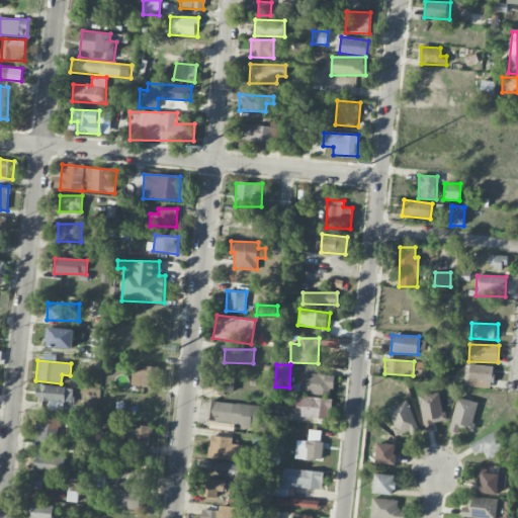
[(493,365),(469,364),(468,386),(492,387),(493,365)]
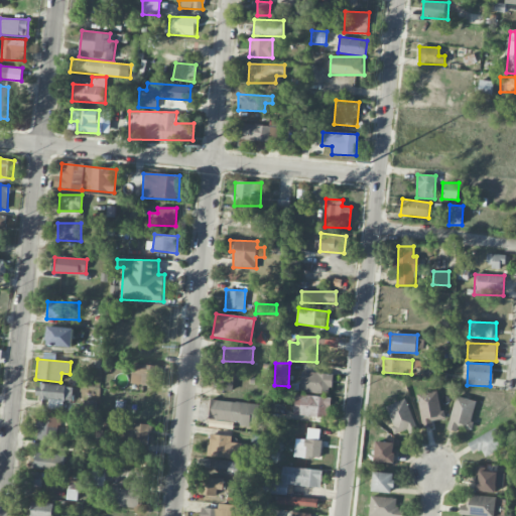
[(131,385),(161,386),(162,366),(132,364),(131,385)]
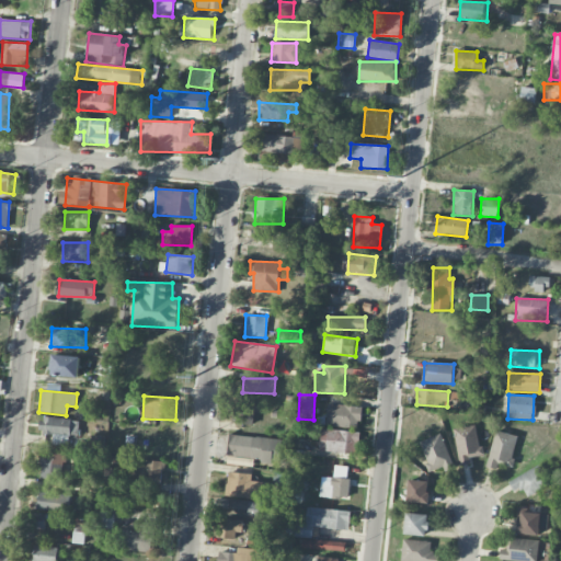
[(255,405),(237,403),(235,422),(253,423),(255,405)]
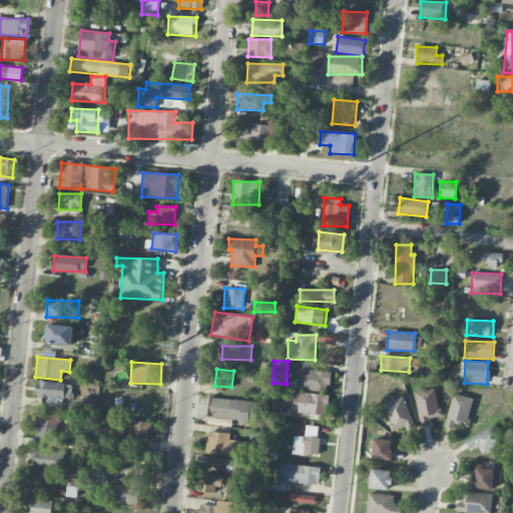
[(330,371),(300,370),(299,390),(329,392),(330,371)]
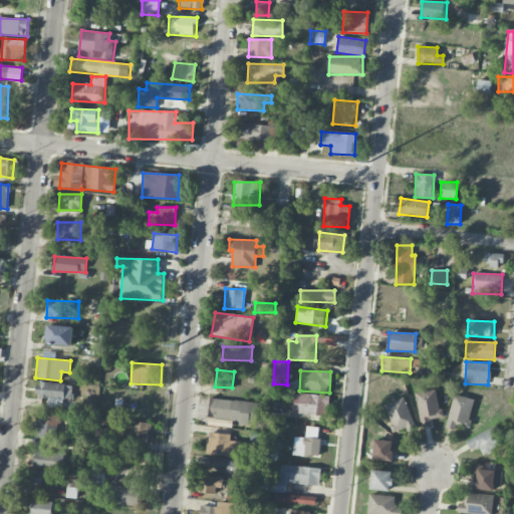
[(47,408),(62,408),(62,399),(71,400),(72,384),(38,382),(37,398),(48,399),(47,408)]
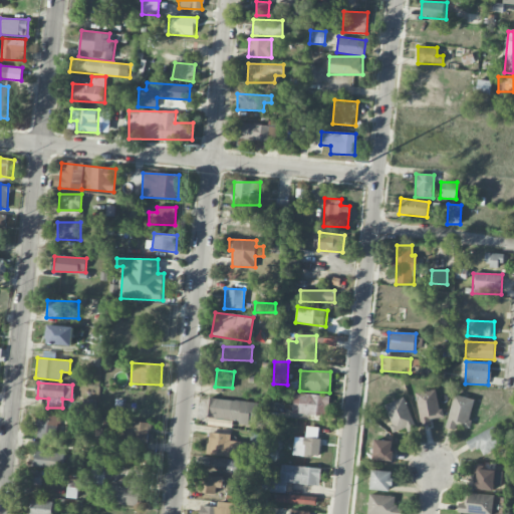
[(431,420),(441,419),(438,390),(417,392),(421,427),(431,426),(431,420)]
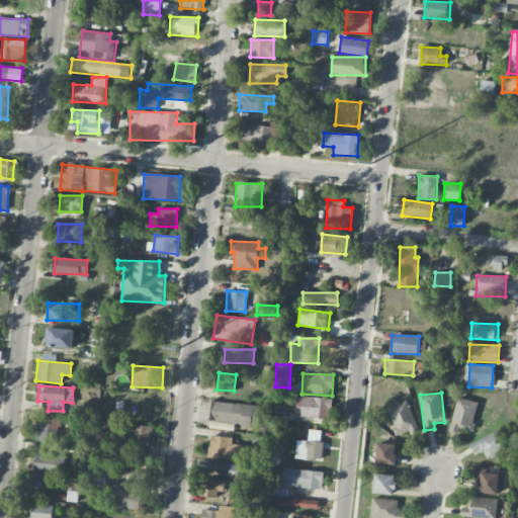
[(296,396),(294,416),(330,421),(332,400),(296,396)]
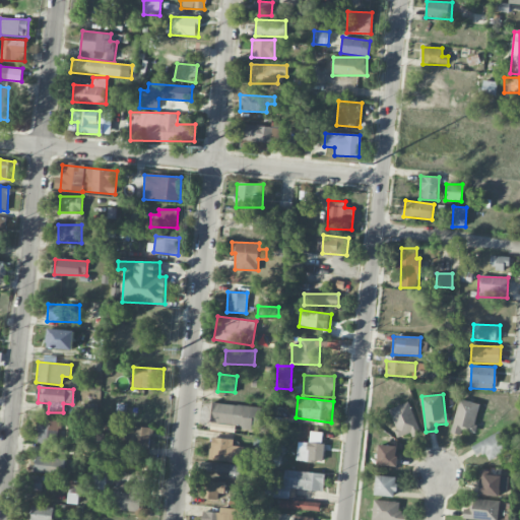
[(479,403),(458,399),(452,433),(460,435),(461,426),(474,428),(479,403)]
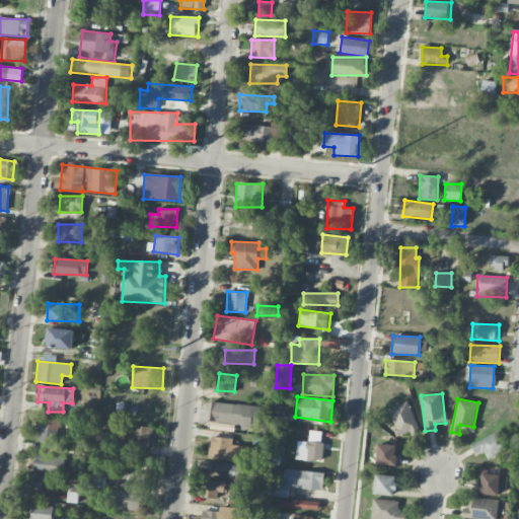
[(420,430),(406,400),(387,410),(400,438),(420,430)]
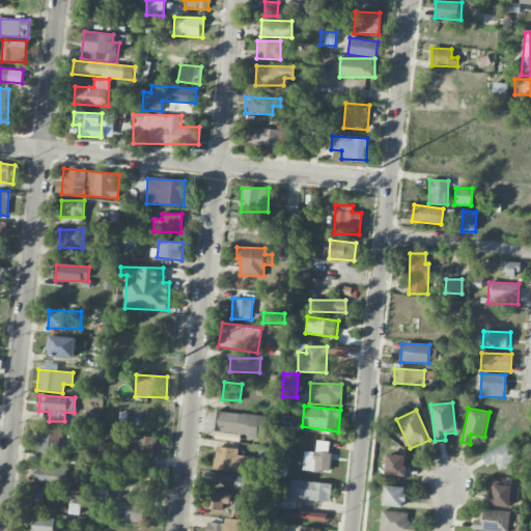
[(264,436),(267,415),(215,412),(214,434),(264,436)]
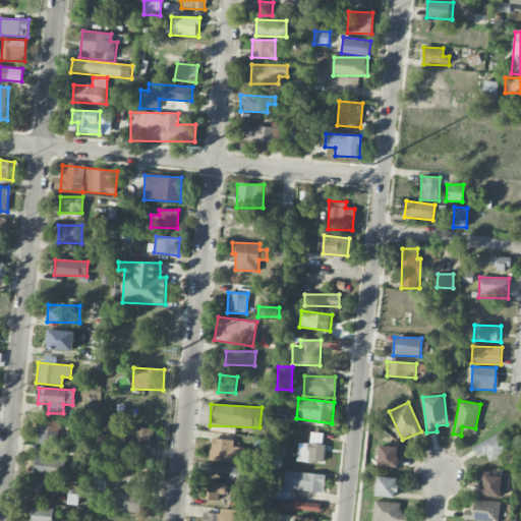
[(38,445),(59,446),(60,421),(39,420),(38,445)]
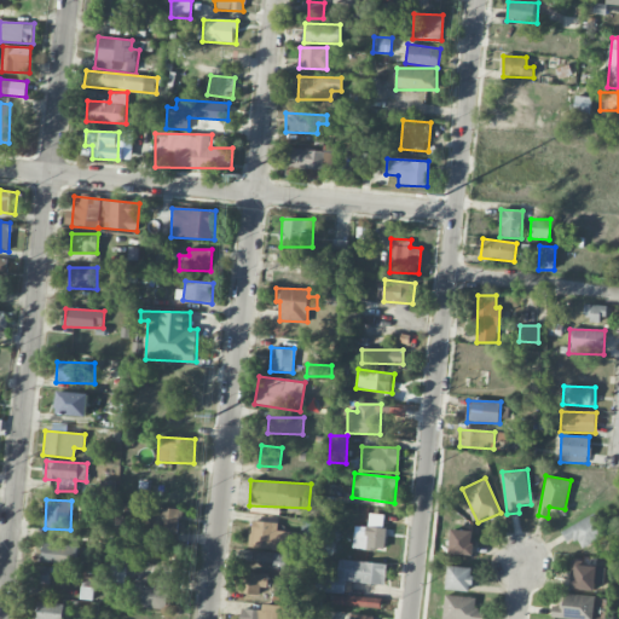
[(178,533),(179,509),(151,508),(151,532),(178,533)]
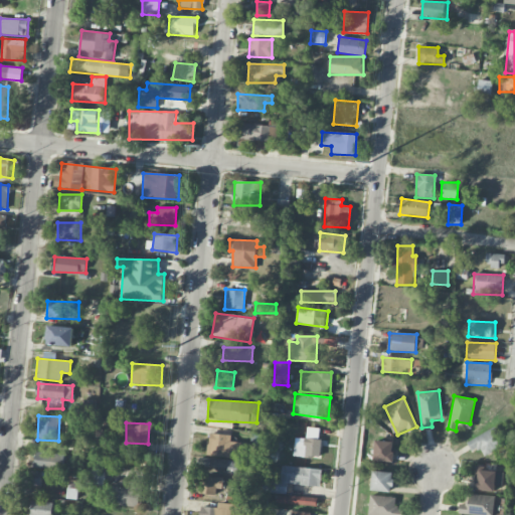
[(507,444),(498,425),(467,442),(473,453),(480,449),(484,456),(507,444)]
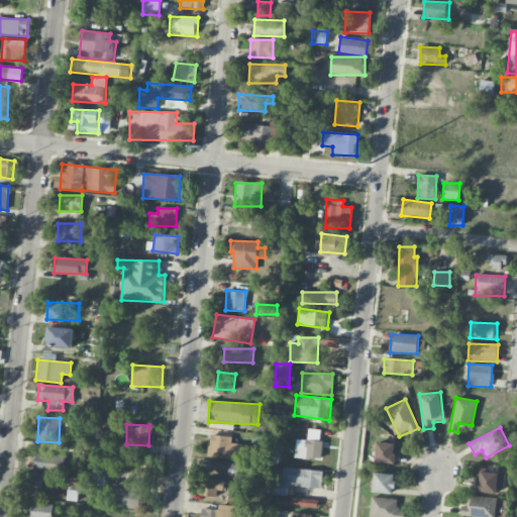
[(95,447),(109,447),(109,432),(95,431),(95,447)]
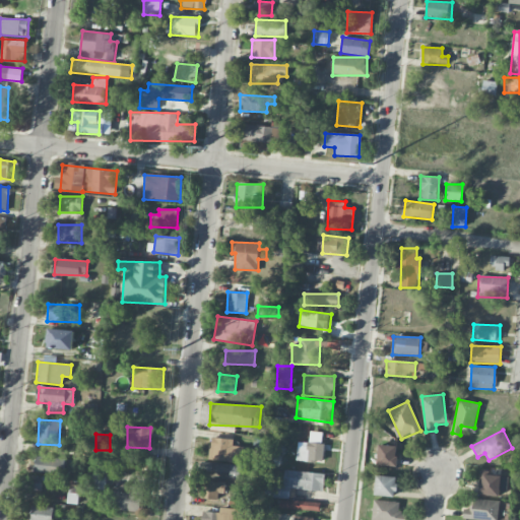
[(233,446),(234,439),(210,438),(209,461),(243,462),(244,447),(233,446)]
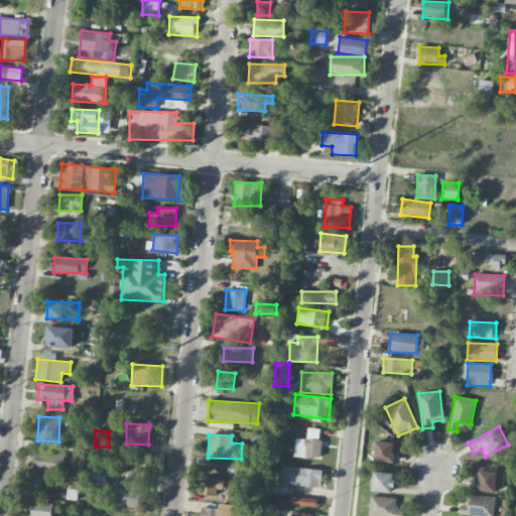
[(320,460),(321,441),(294,440),(293,458),(320,460)]
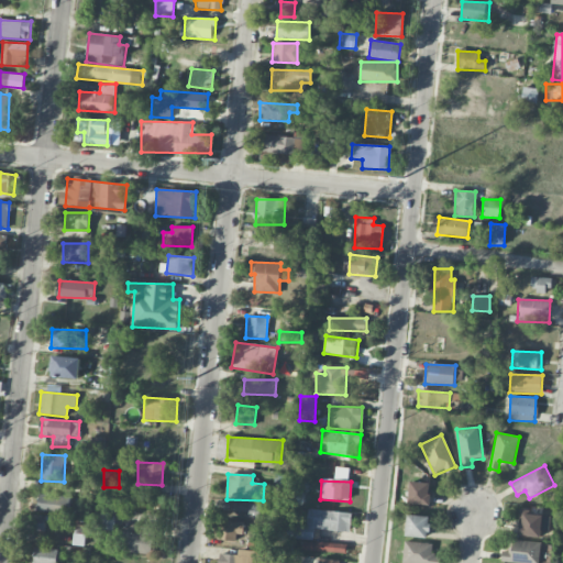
[(431,483),(409,482),(408,505),(430,505),(431,483)]
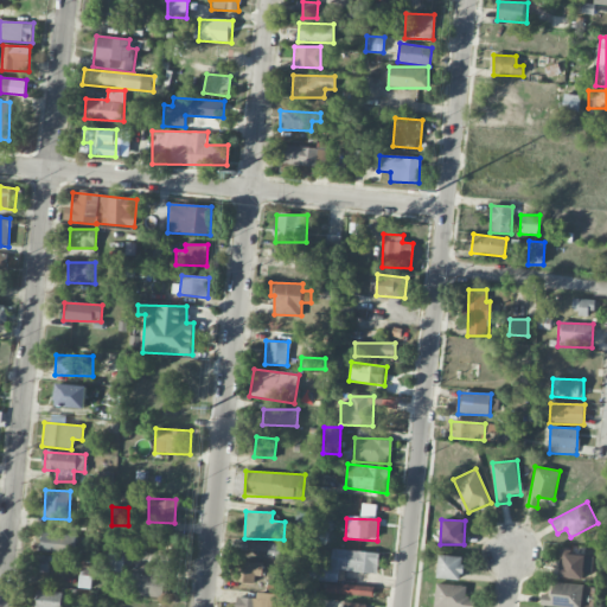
[(75,554),(76,535),(42,532),(40,553),(75,554)]
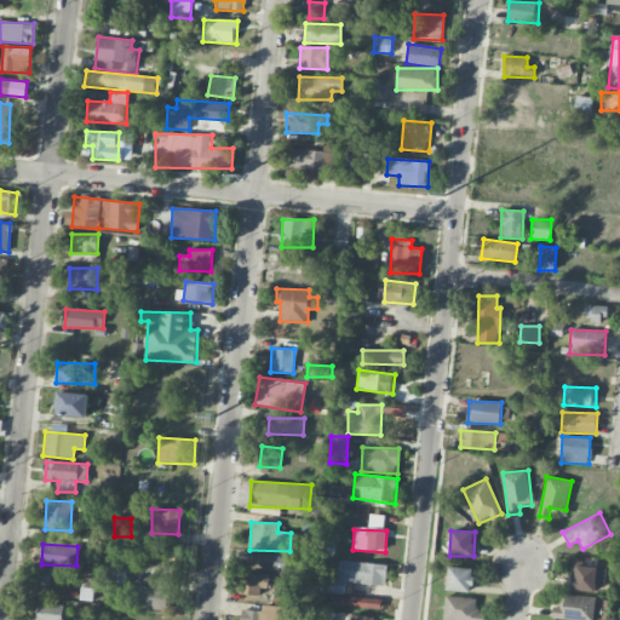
[(281,563),(282,555),(258,554),(257,562),(281,563)]
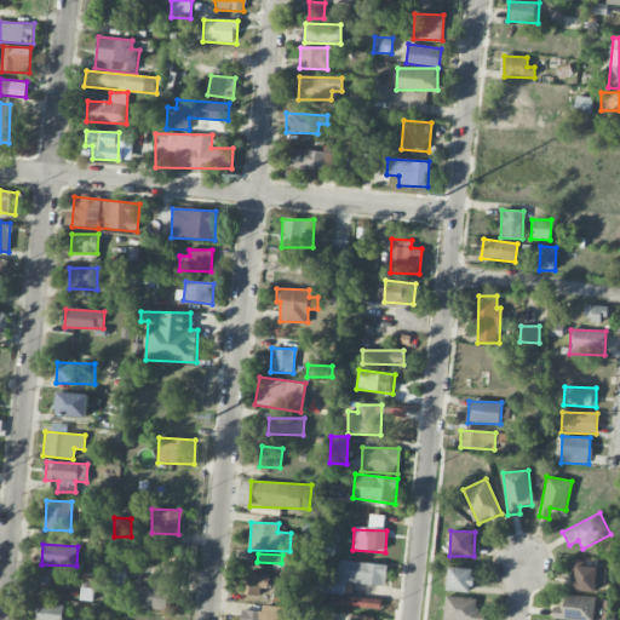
[(109,583),(126,583),(127,561),(110,560),(109,583)]
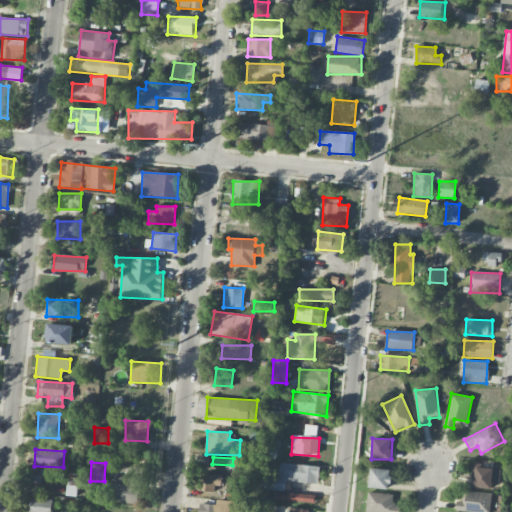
[(500,469),(491,469),(491,463),(473,462),(472,487),(500,488),(500,469)]
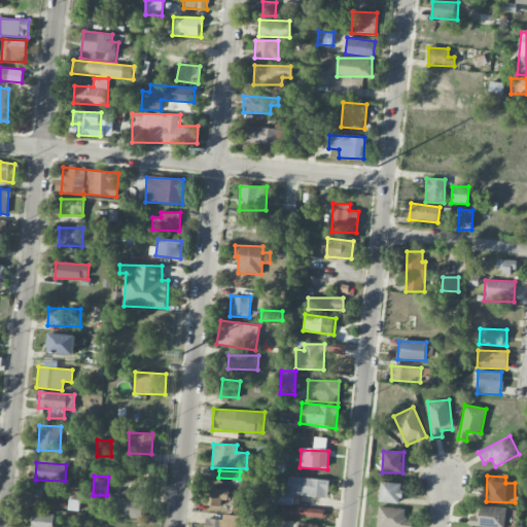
[(329,481),(288,477),(287,492),(270,491),(269,503),(293,505),(294,495),(327,498),(329,481)]
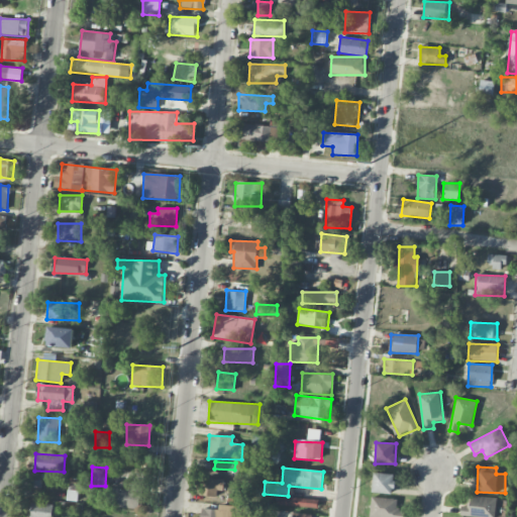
[(23,488),(41,488),(41,474),(24,473),(23,488)]
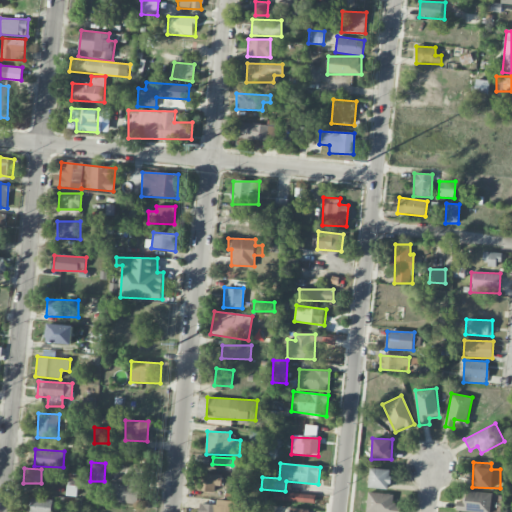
[(391,469),(370,468),(369,488),(390,489),(391,469)]
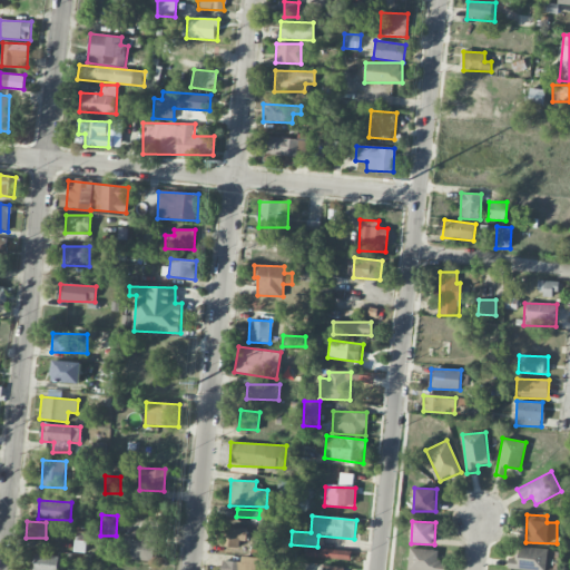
[(238,549),(239,541),(245,541),(247,530),(218,527),(216,546),(238,549)]
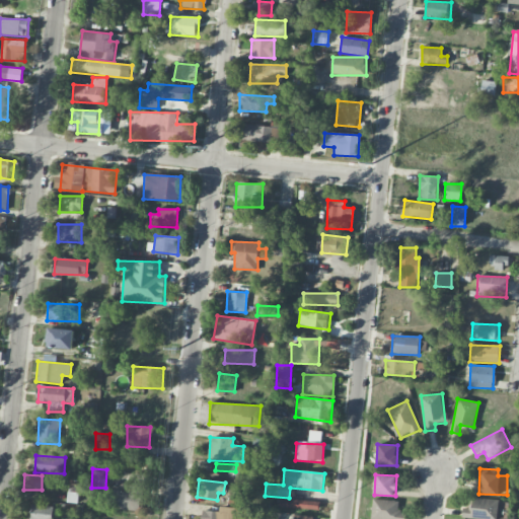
[(141,513),(145,487),(127,484),(126,492),(109,490),(106,508),(141,513)]
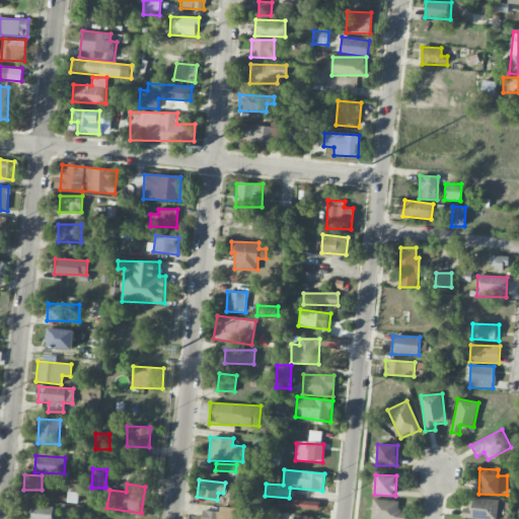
[(462,518),(473,518),(497,518),(499,500),(469,498),(469,508),(462,508),(462,518)]
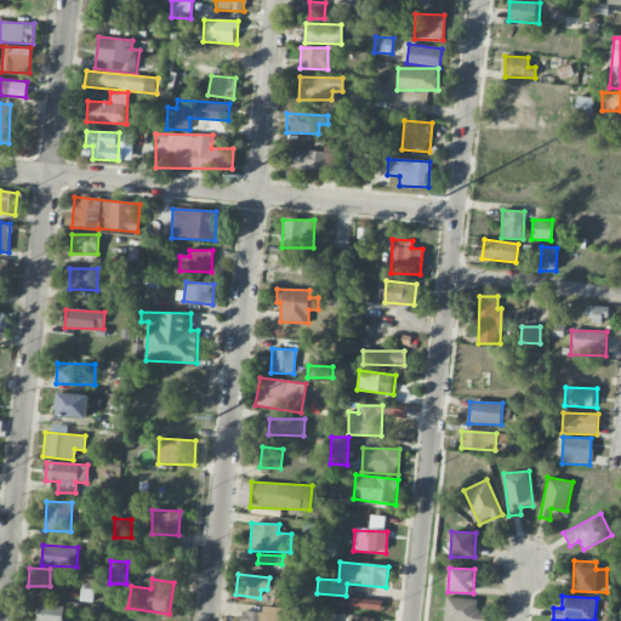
[(443,620),(484,620),(485,613),(476,611),(477,600),(446,597),(443,620)]
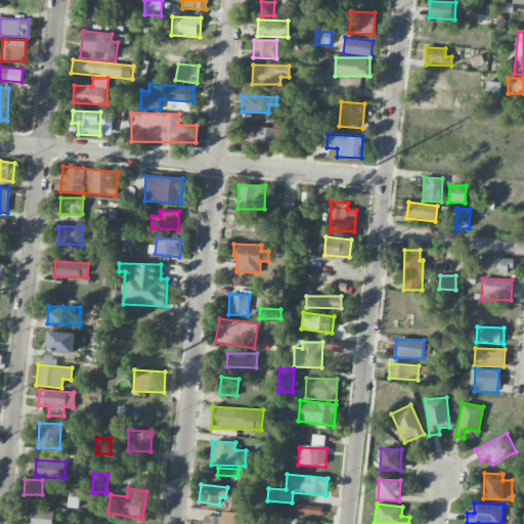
[(292,514),(322,515),(322,506),(292,505),(292,514)]
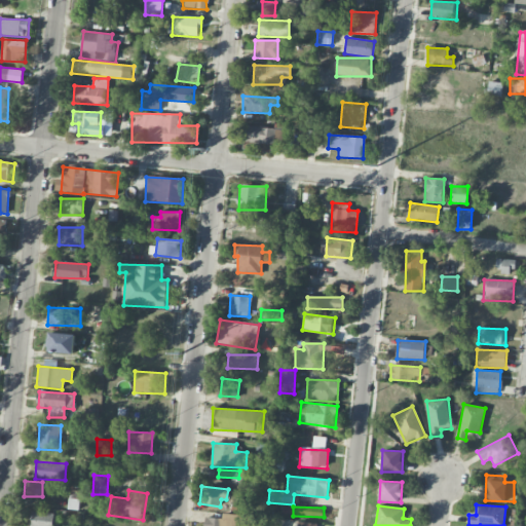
[(30,525),(51,525),(53,514),(33,512),(30,525)]
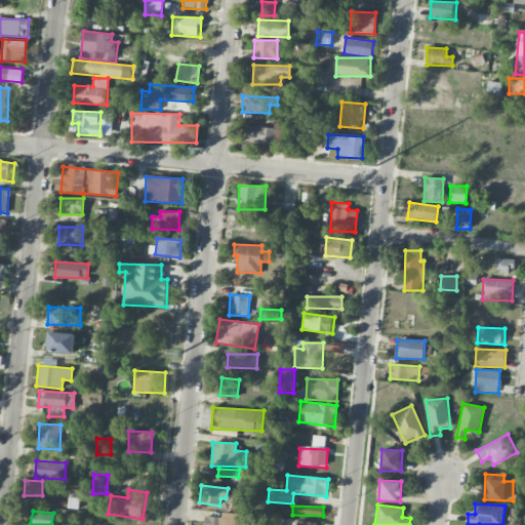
[(250,524),(251,515),(221,513),(221,518),(205,517),(204,524),(250,524)]
